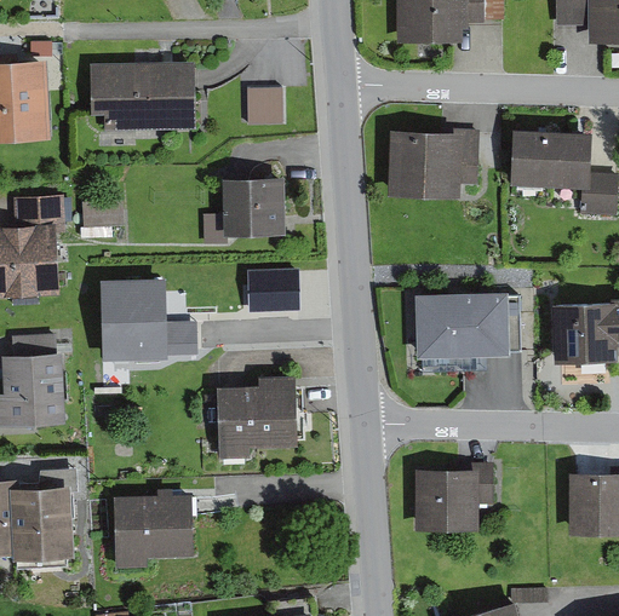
[(395,0),(396,42),(462,42),(462,30),(468,30),(468,24),(483,24),(483,23),(504,22),(503,0),(395,0)]
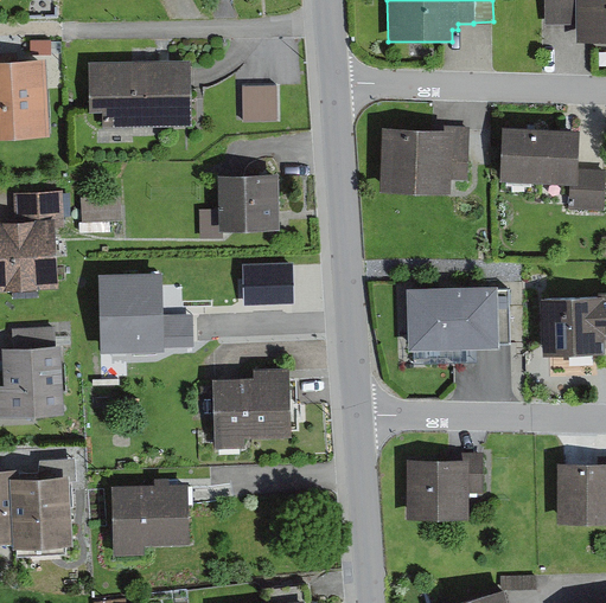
[(605,0),(544,0),(546,25),(578,24),(578,42),(605,40),(605,0)]
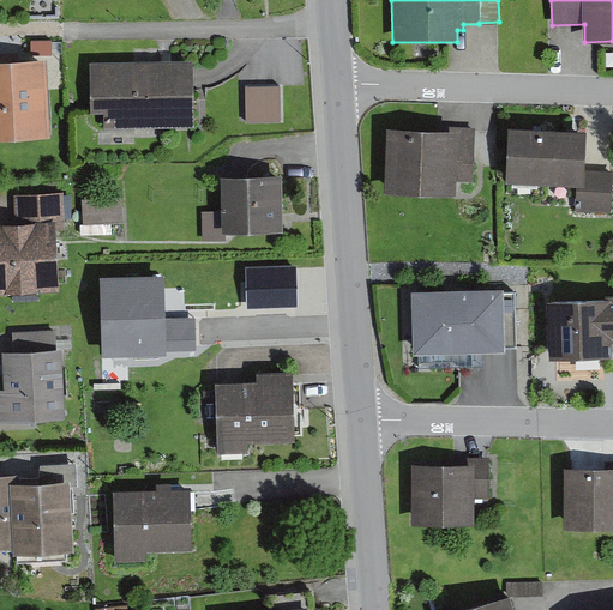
[(50,43),(30,43),(30,56),(50,56),(50,43)]
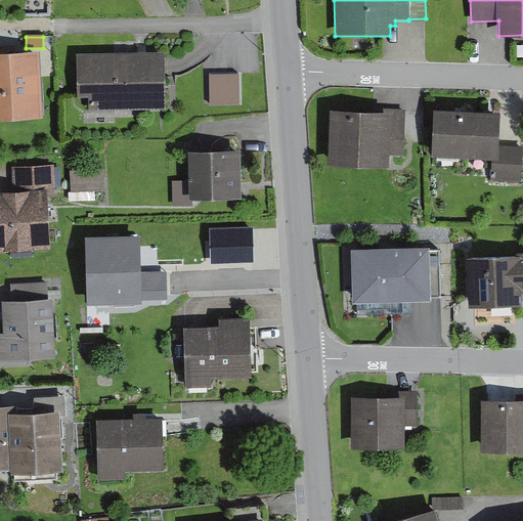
[(0,119),(43,117),(40,48),(0,50),(0,119)]
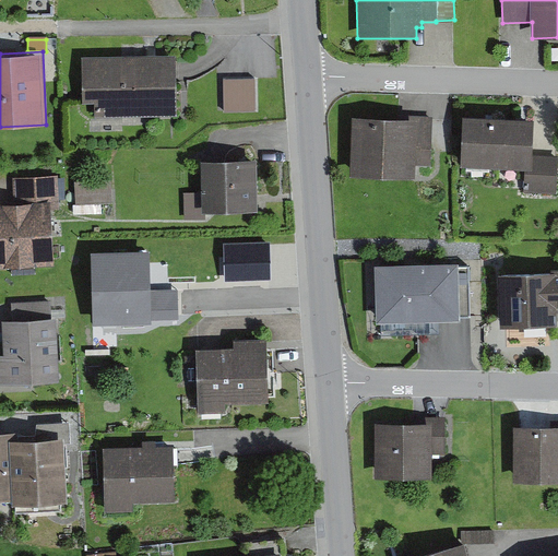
[(175,56),(80,58),(81,105),(93,104),(93,119),(176,118),(175,74),(175,56)]
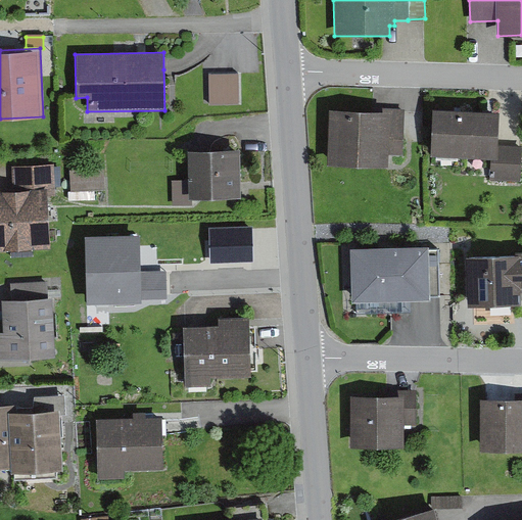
[(223,75),(207,75),(207,106),(238,106),(238,75),(223,75)]
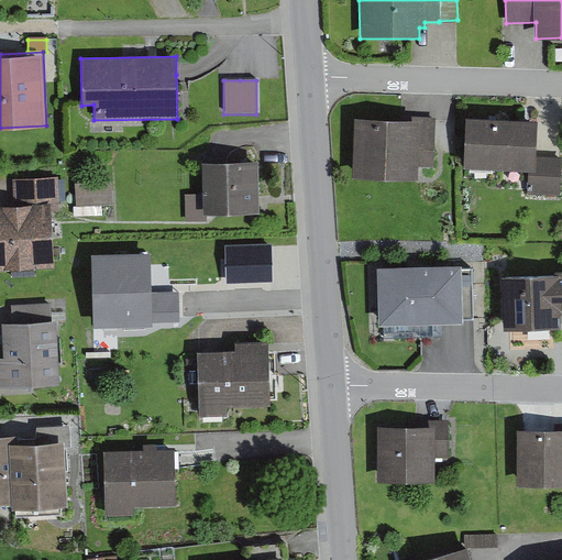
[(537,120),(465,117),(463,168),(527,172),(526,196),(560,197),(561,160),(535,158),(537,120)]
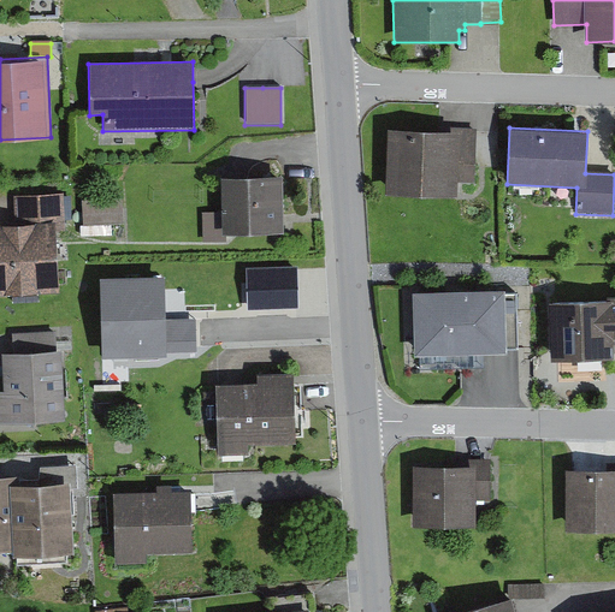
[(475,132),(388,129),(385,194),(456,196),(457,184),(473,185),(475,132)]
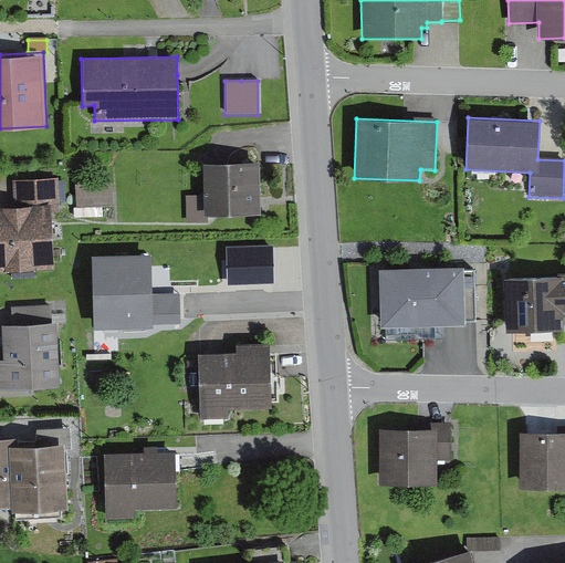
[(217,163),(202,164),(203,196),(185,197),(185,225),(208,225),(207,215),(260,214),(259,162),(217,163)]
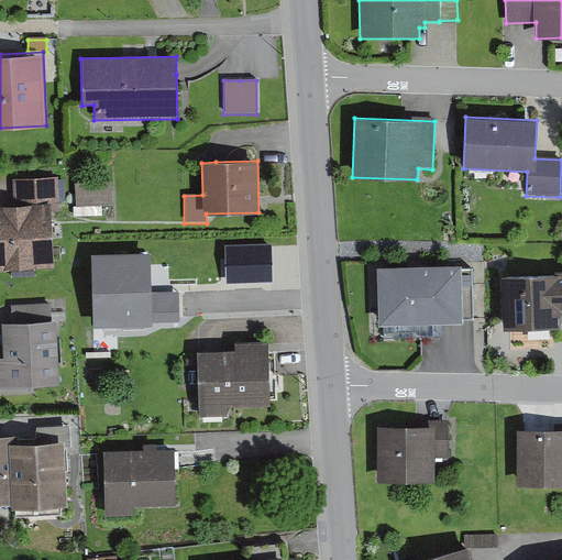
[(0,270),(53,267),(51,228),(51,213),(59,212),(58,179),(12,182),(13,205),(0,206),(0,270)]
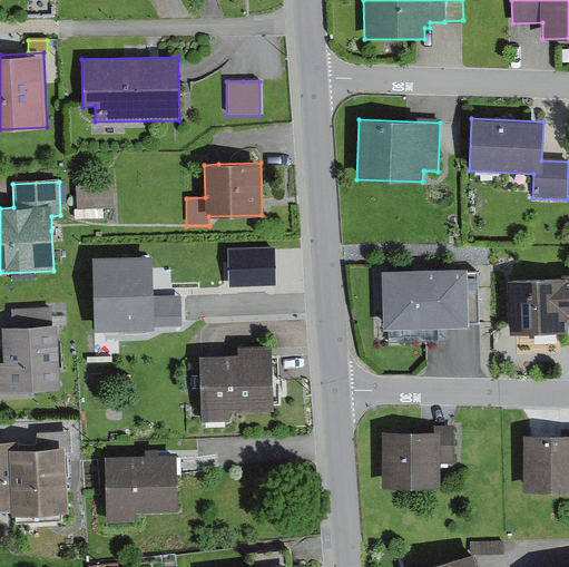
[(113,185),(75,187),(76,211),(114,207),(113,185)]
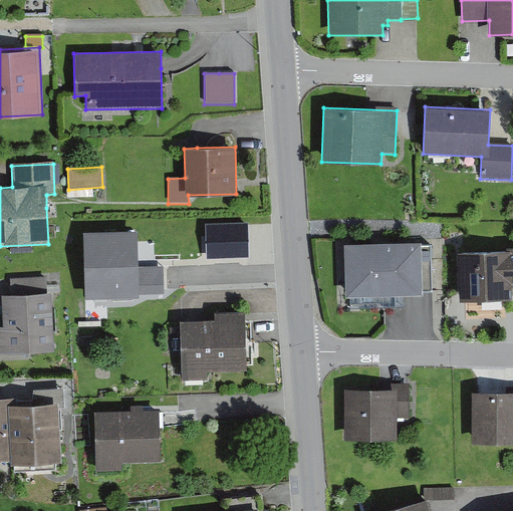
[(246,227),(205,229),(207,261),(247,259),(246,227)]
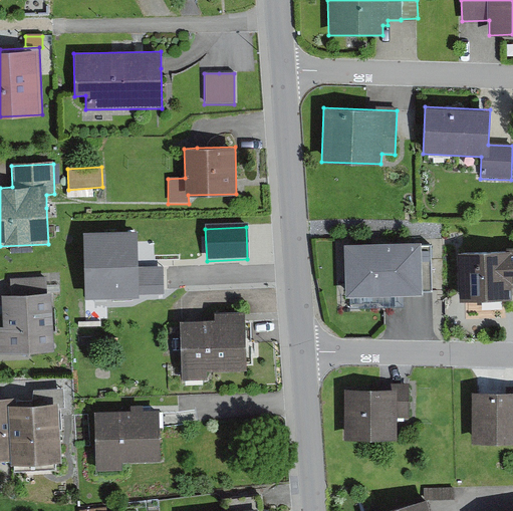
[(83,232),(85,298),(138,297),(138,294),(164,294),(163,282),(163,266),(139,267),(139,231),(83,232)]
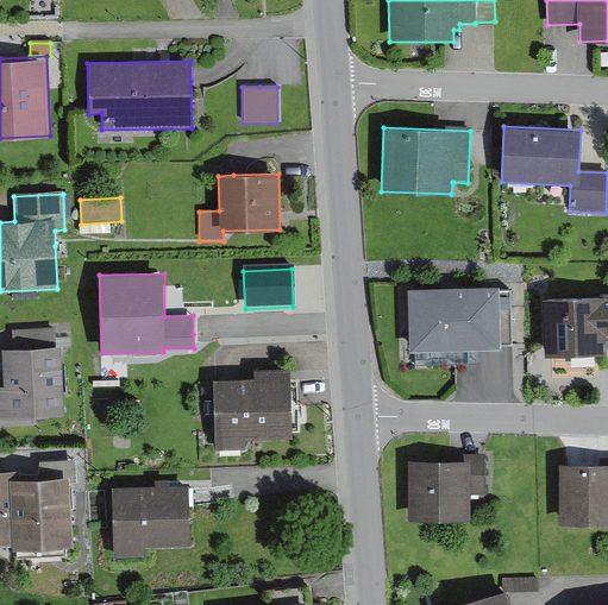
[(497,287),(407,289),(409,353),(512,350),(509,291),(499,291),(497,287)]
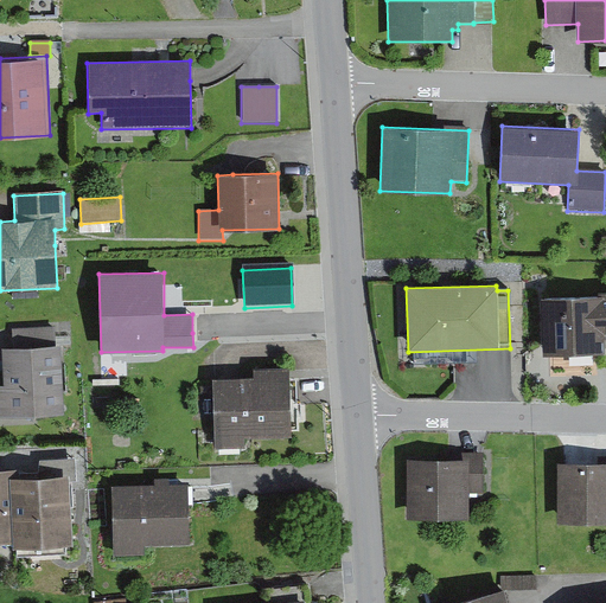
[(597,295),(540,296),(542,355),(604,354),(604,339),(605,338),(605,292),(597,293),(597,295)]
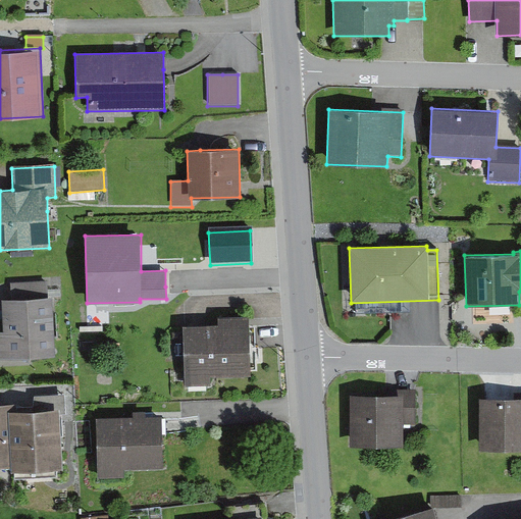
[(0,360),(55,358),(52,297),(47,298),(46,282),(9,284),(10,299),(1,300),(2,332),(0,332),(0,360)]
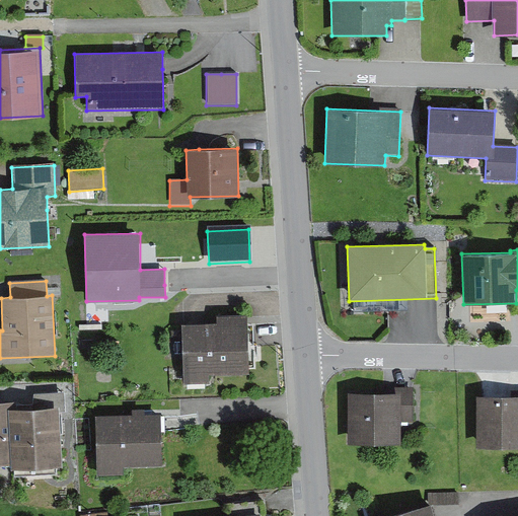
[(216,323),(180,324),(182,385),(208,384),(207,375),(248,374),(247,315),(216,316),(216,323)]
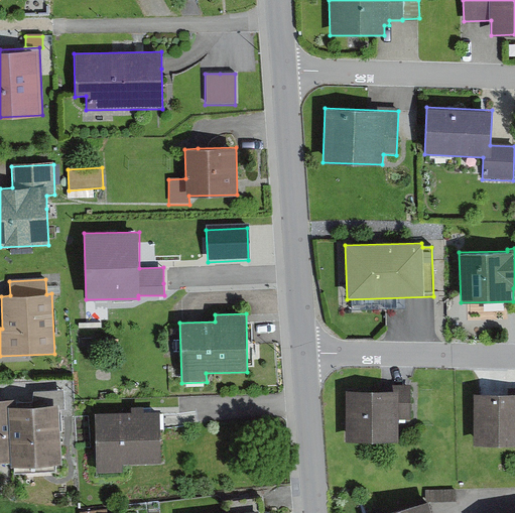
[(393,391),(345,391),(346,441),(398,440),(397,422),(410,422),(409,387),(393,387),(393,391)]
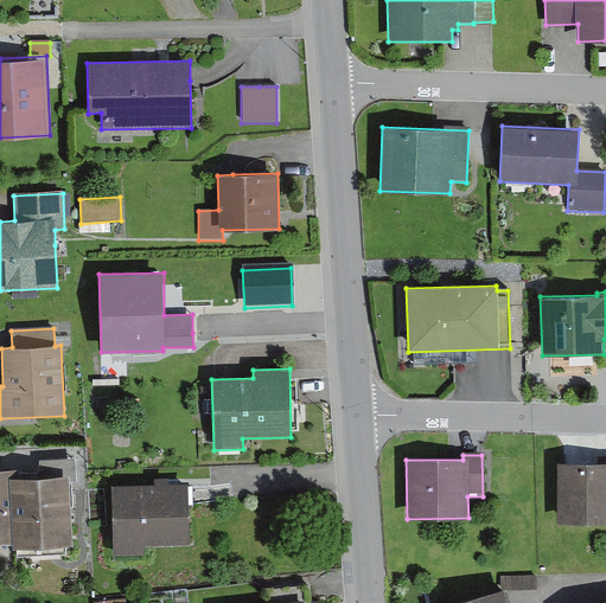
[(39,461),(40,475),(67,475),(67,485),(75,483),(75,460),(39,461)]
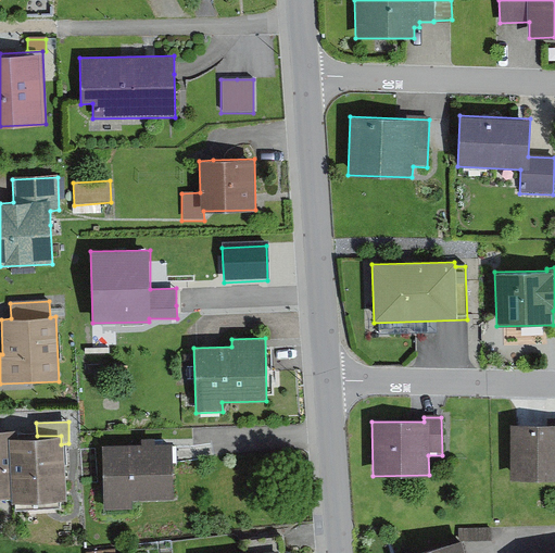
[(554,425),(509,425),(508,481),(554,481),(554,425)]
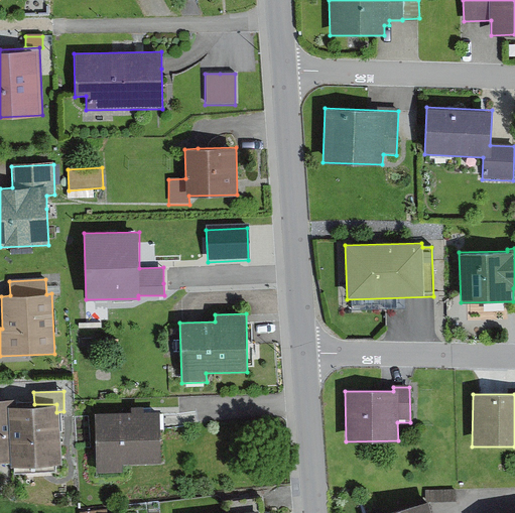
[(6,406),(17,405),(16,399),(0,400),(0,462),(10,462),(6,406)]
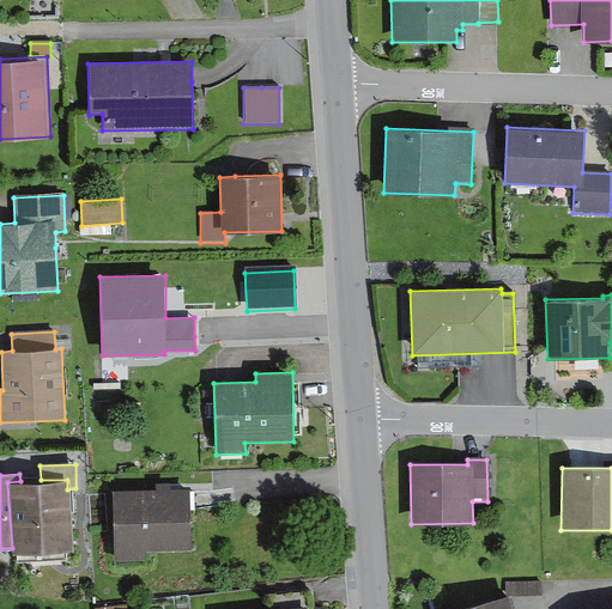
[(20,481),(7,482),(12,548),(12,554),(16,554),(16,565),(66,562),(66,552),(73,550),(67,489),(67,480),(41,480),(20,481)]
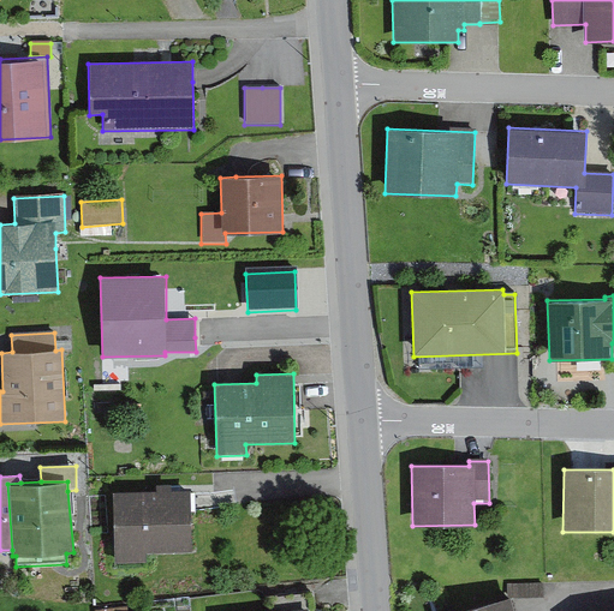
[(155,492),(112,493),(114,564),(144,563),(144,553),(191,552),(190,491),(171,491),(171,485),(155,486),(155,492)]
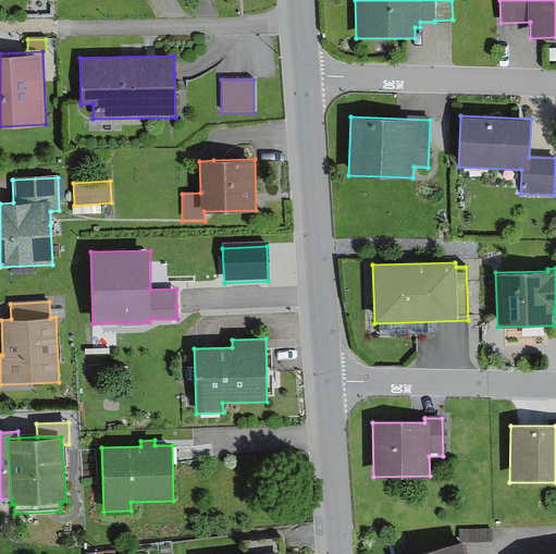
[(491,531),(458,531),(459,542),(462,541),(464,544),(492,543),(491,531)]
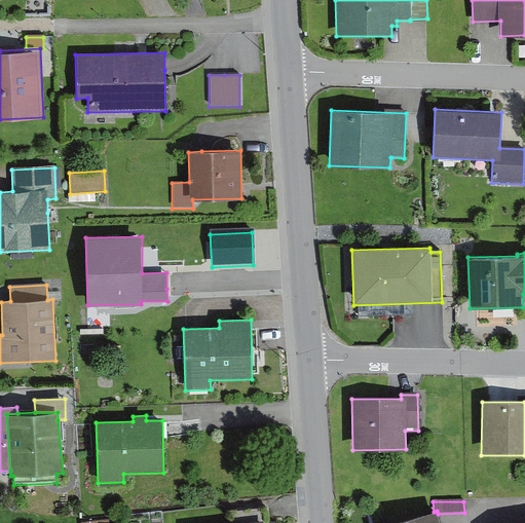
[(263,522),(262,509),(229,513),(230,522),(263,522)]
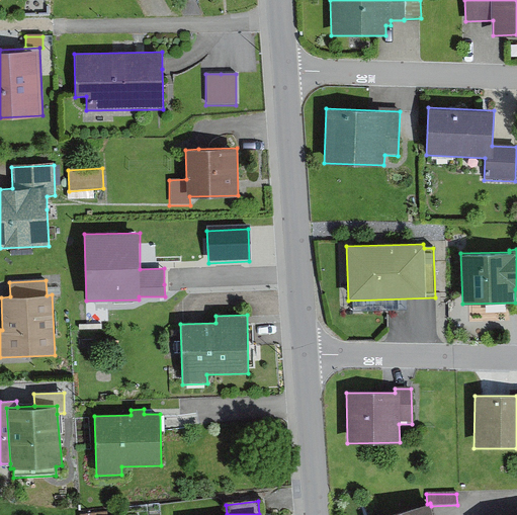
[(427,504),(389,514),(433,514),(431,506),(430,503),(427,504)]
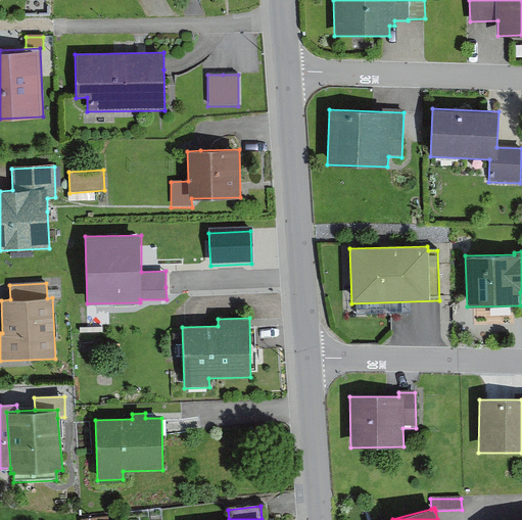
All buildings are outlined.
